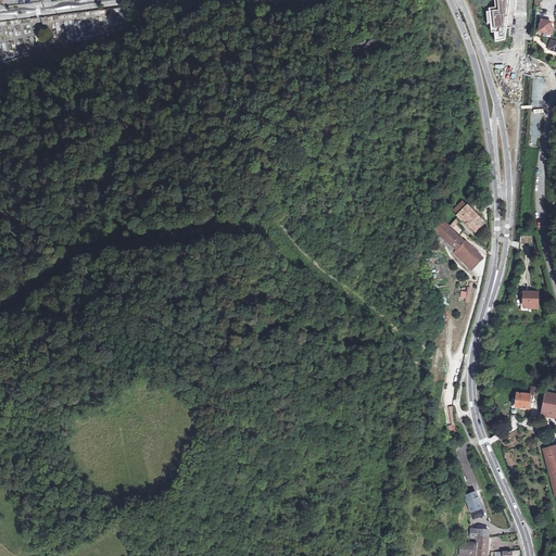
[(494,0),(496,8),(489,9),(492,33),(495,33),(495,38),(506,37),(510,0),(494,0)]
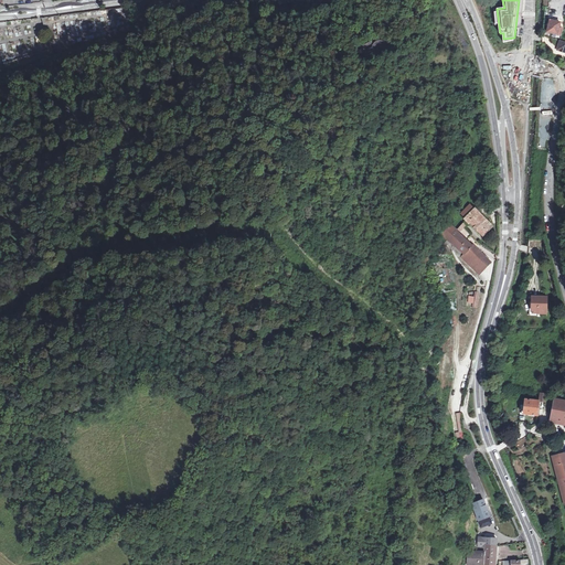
[(547,32),(562,35),(563,30),(560,29),(561,23),(550,20),(547,32)]
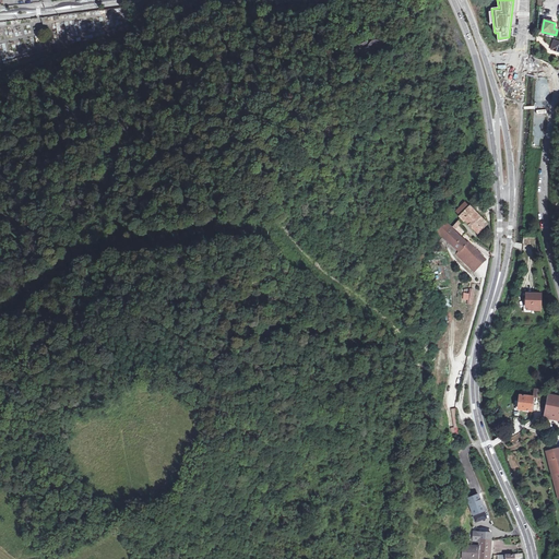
[(464,213),(480,229),(489,221),(472,204),(464,213)]
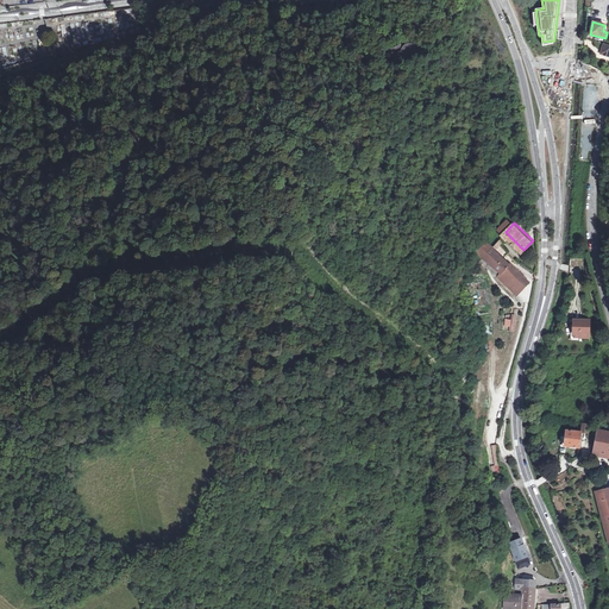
[(498,265),(507,256),(496,245),(489,239),(481,246),(487,253),(498,265)]
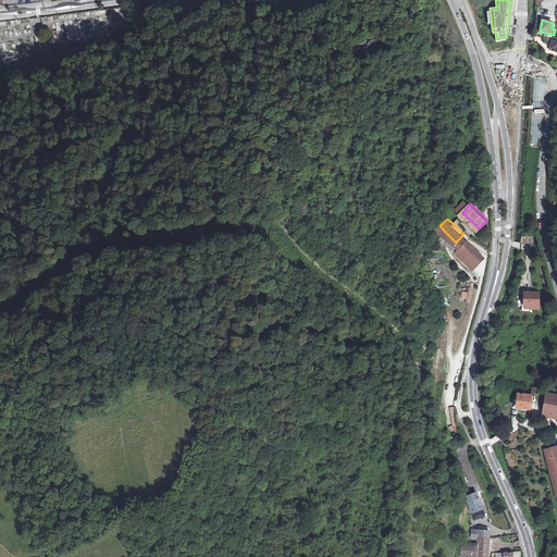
[(474,258),(481,251),(463,234),(456,243),(461,248),(462,247),(474,258)]
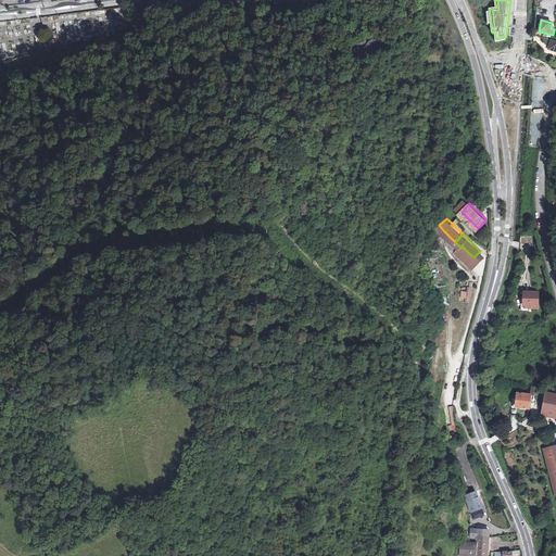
[(462,291),(460,299),(465,299),(465,303),(471,303),(472,288),(467,288),(466,292),(462,291)]
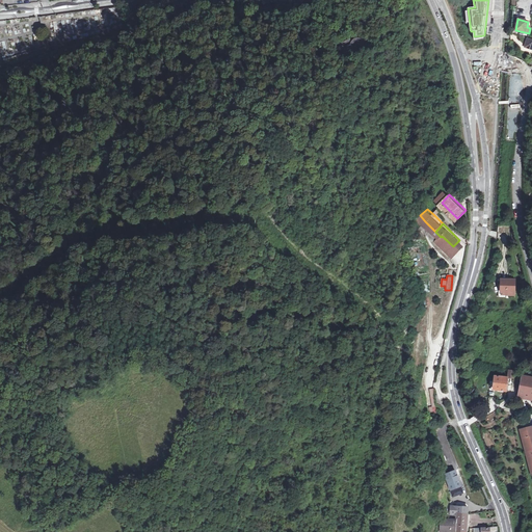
[(515,280),(502,280),(502,295),(515,295),(515,280)]
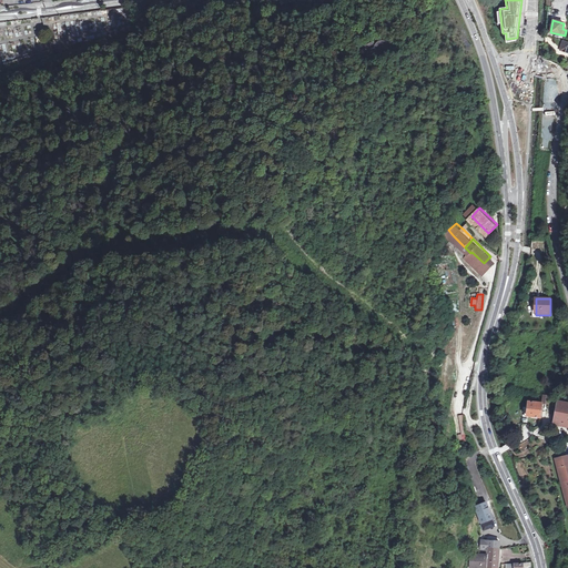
[(567,403),(554,401),(554,405),(557,406),(554,422),(567,424),(567,403)]
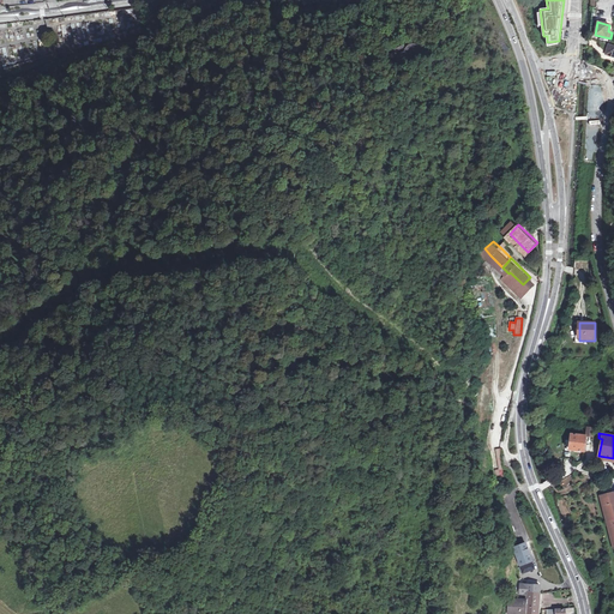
[(587,435),(570,434),(569,440),(566,440),(566,443),(569,444),(567,450),(584,451),(587,435)]
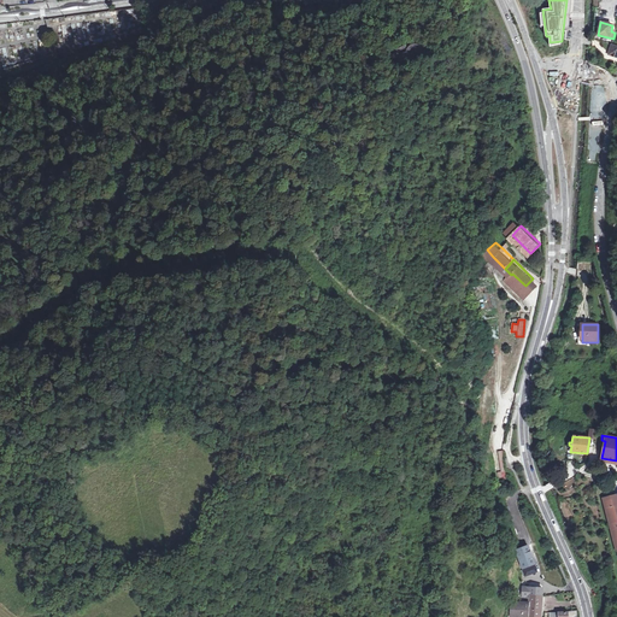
[(616,498),(604,501),(616,547),(616,546),(616,498)]
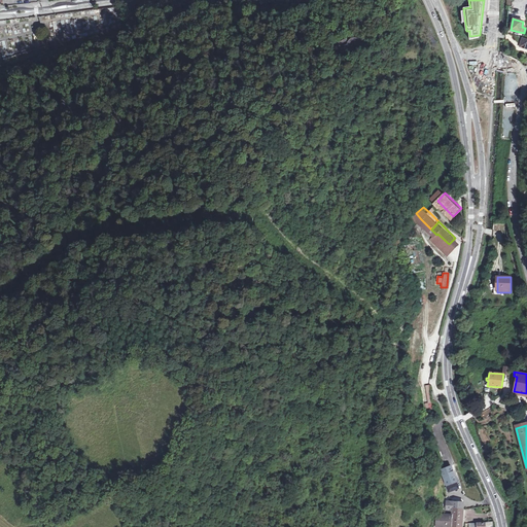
[(449,484),(459,480),(453,465),(443,469),(449,484)]
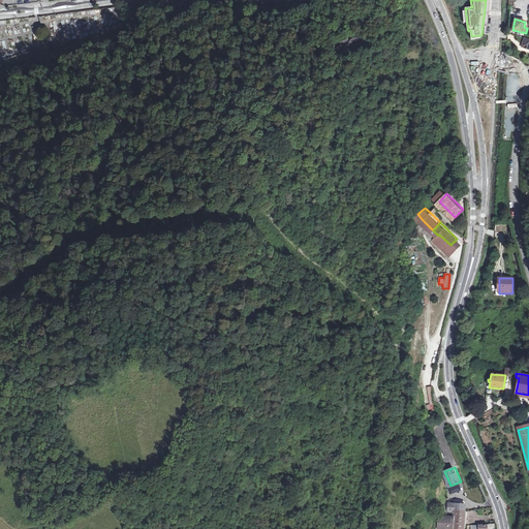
[(446,512),(454,512),(459,507),(468,508),(468,503),(447,502),(446,512)]
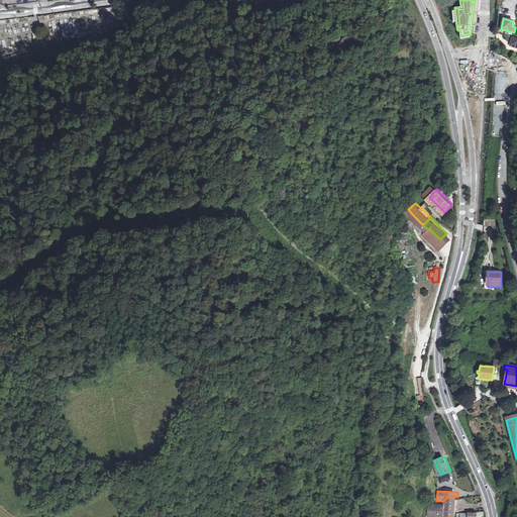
[(442,516),(444,516),(456,516),(457,497),(448,496),(443,501),(443,504),(442,516)]
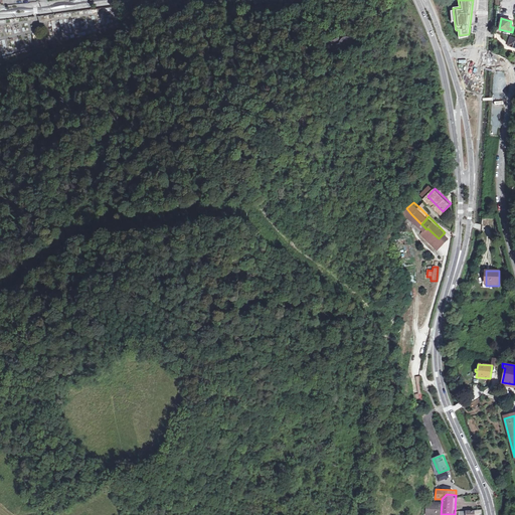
[(425,514),(440,514),(441,514),(442,502),(426,501),(425,514)]
